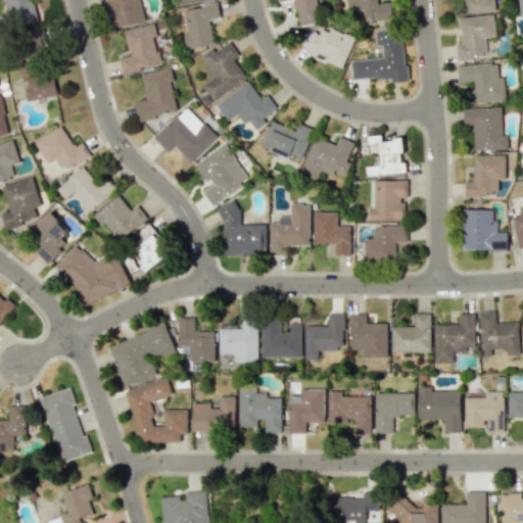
[(105,0),(111,29),(144,21),(139,0),(105,0)]
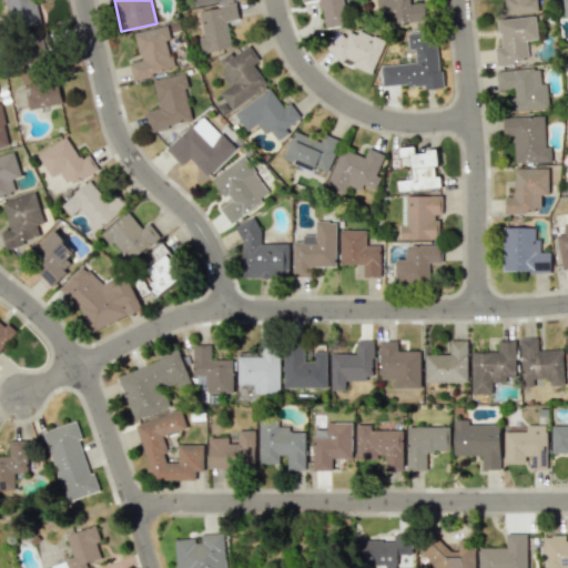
[(320,0),(324,28),(348,24),(345,0),(302,0),(303,1),(311,0),(320,0)]
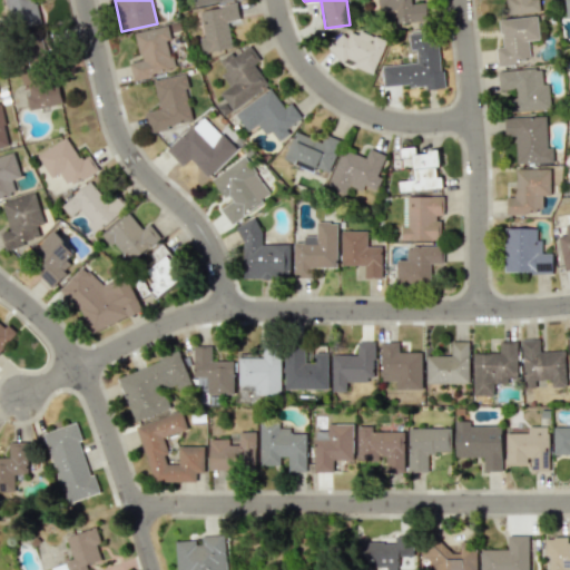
[(377,0),(379,11),(396,10),(397,21),(428,20),(426,2),(411,3),(410,0),(377,0)]
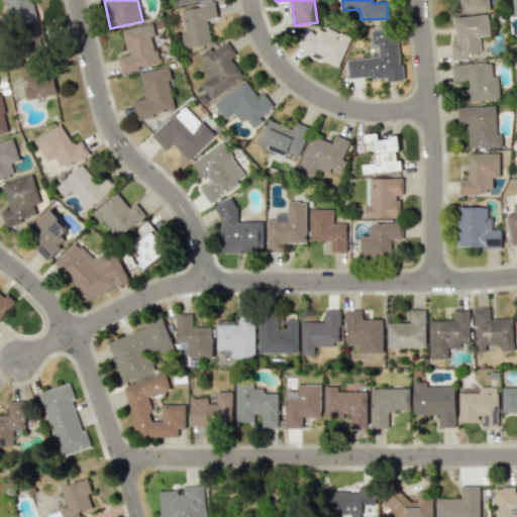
[(458,0),(460,13),(490,11),(488,0),(458,0)]
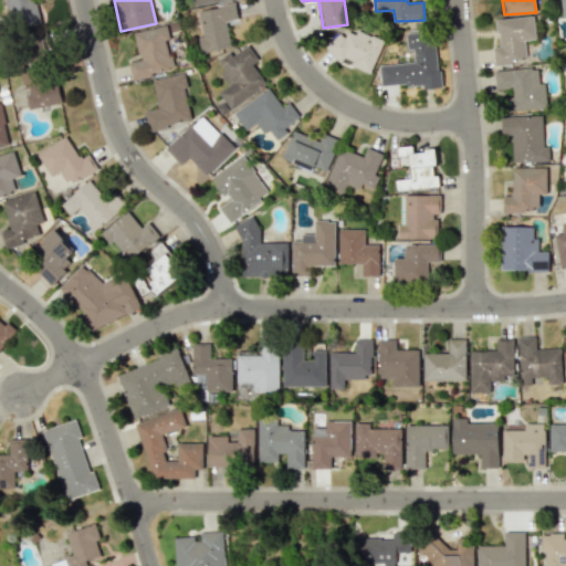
[(198,10),(202,37),(198,38),(201,53),(231,48),(226,21),(238,19),(234,3),(198,10)]
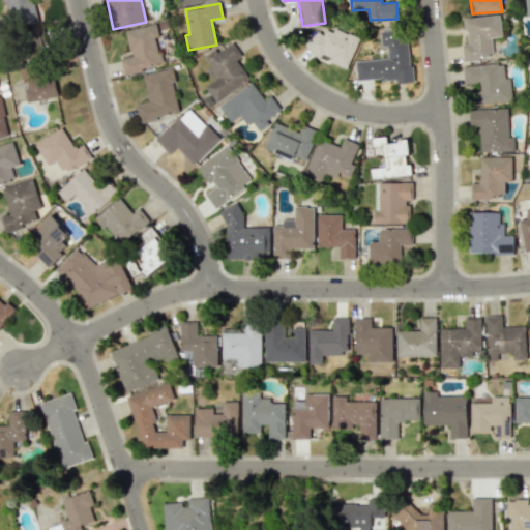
[(501,36),(499,15),(464,19),(467,43),(461,45),(463,61),(493,58),(491,37),(501,36)]
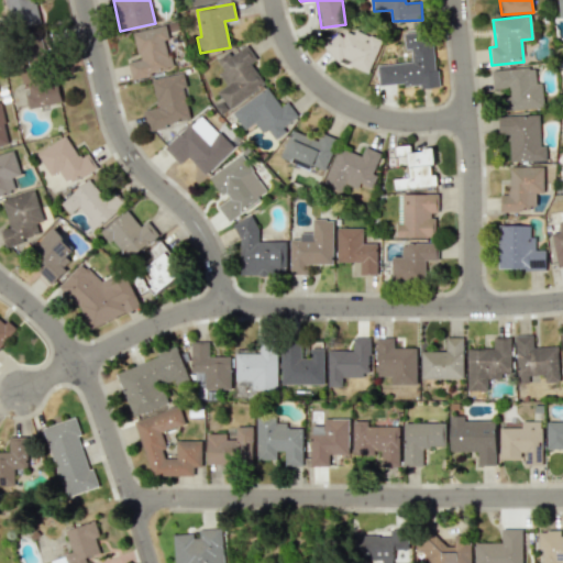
[(133,32),(139,59),(128,62),(131,78),(173,69),(166,40),(168,39),(165,25),(133,32)]
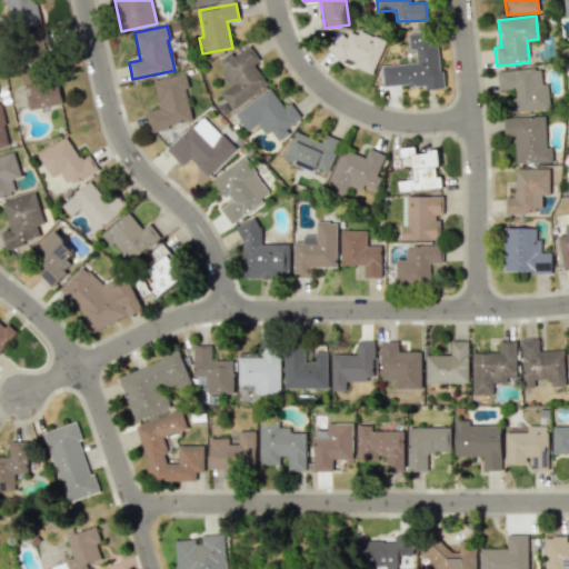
[(372,72),(385,41),(350,28),(347,37),(337,32),(328,55),(372,72)]
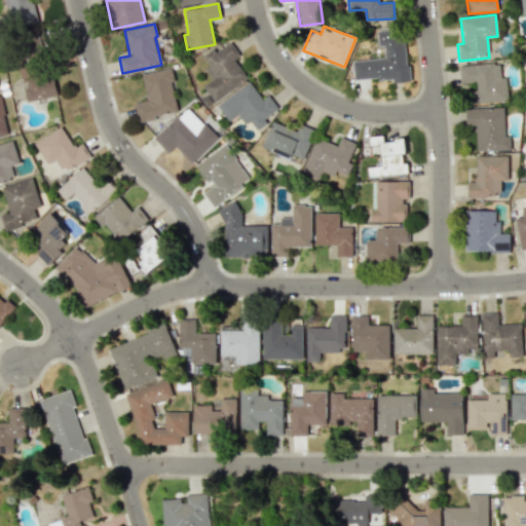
[(352,61),(354,80),(392,77),(392,82),(408,81),(404,28),(377,30),(378,46),(384,45),(384,58),(352,61)]
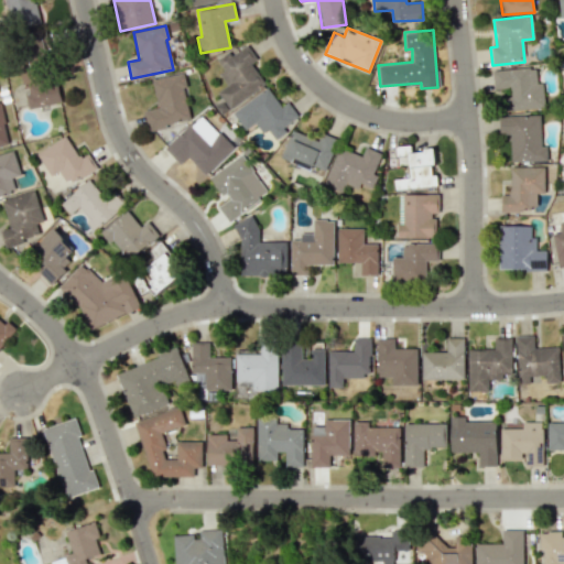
[(266,84),(251,63),(257,60),(247,45),(230,56),(228,52),(217,60),(224,69),(218,73),(227,85),(217,91),(228,109),(266,84)]
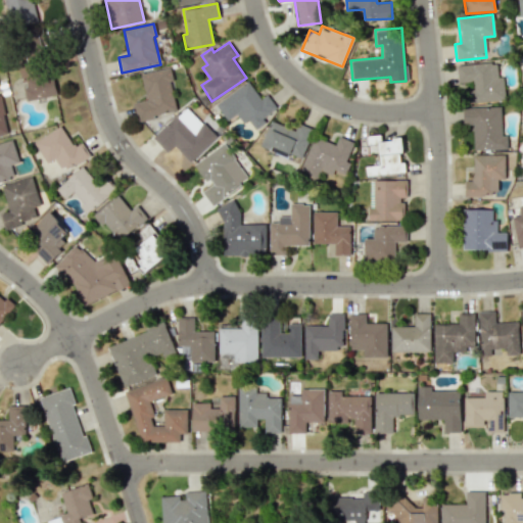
[(457,65),(458,83),(472,82),(473,90),(465,91),(466,103),(504,101),(502,77),(498,77),(497,62),(457,65)]
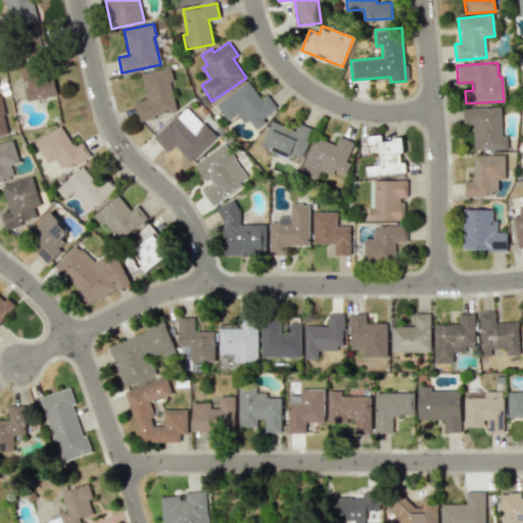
[(57,95),(52,73),(39,75),(36,63),(18,66),(26,101),(57,95)]
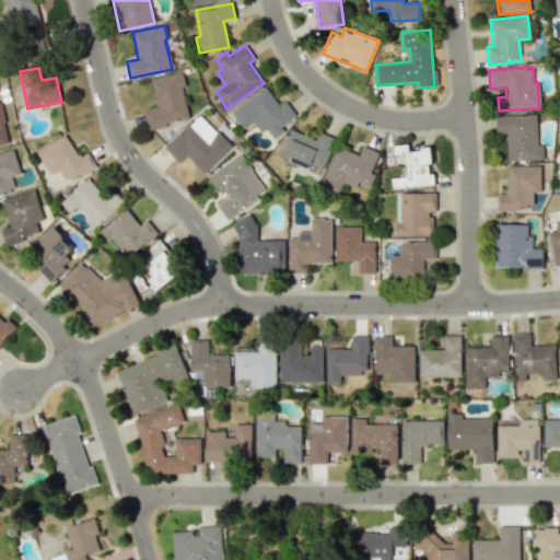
[(143,109),(147,128),(189,119),(181,73),(151,79),(156,107),(143,109)]
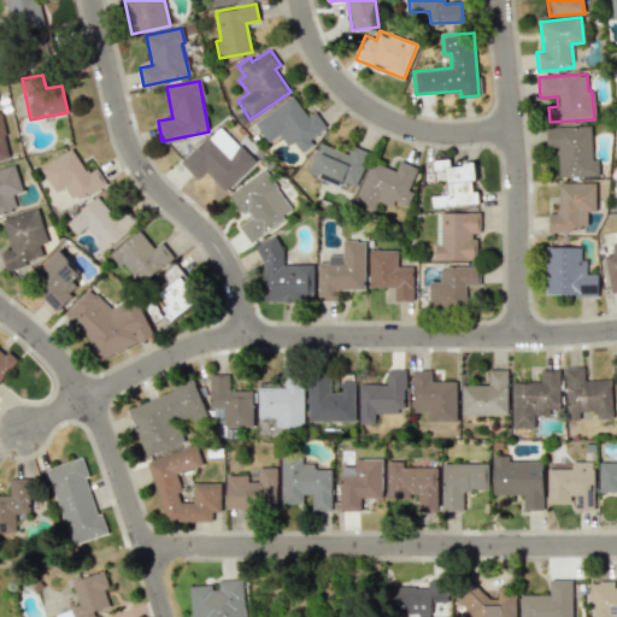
[(266,142),(280,134),(286,146),(293,141),(300,153),(313,145),(310,139),(327,129),(316,111),(306,116),(294,97),(253,121),(266,142)]
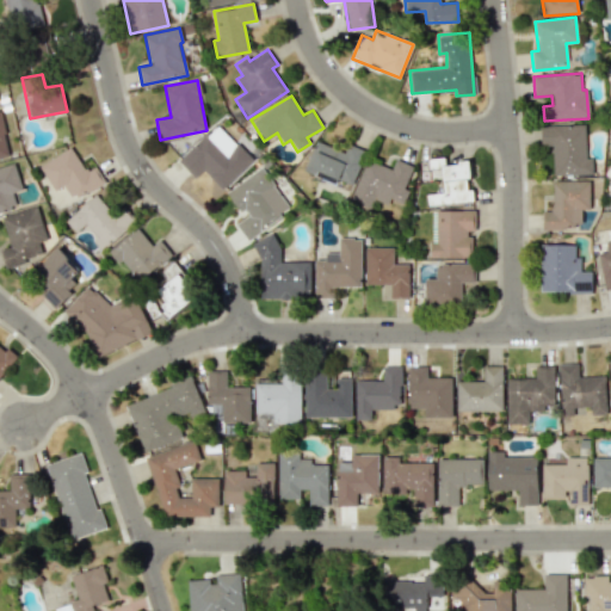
[(0,158),(10,156),(0,112),(0,158)]
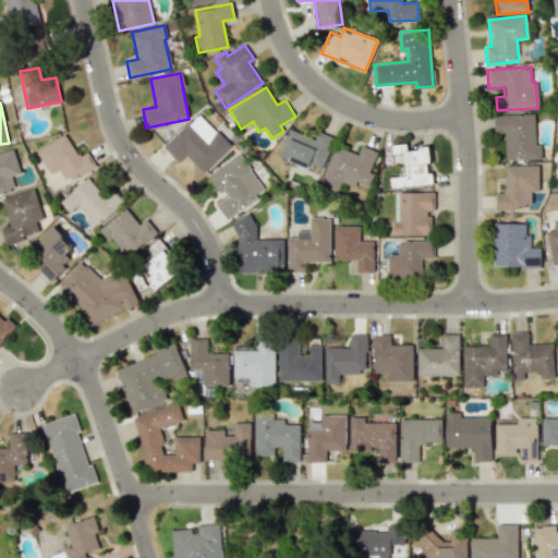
[(202,173),(230,146),(198,112),(162,146),(178,162),(185,155),(202,173)]
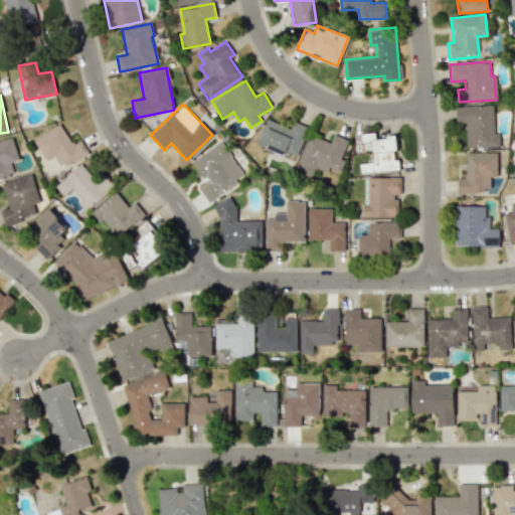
[(467,148),(499,147),(499,133),(494,134),(493,105),(456,106),(457,123),(466,123),(467,148)]
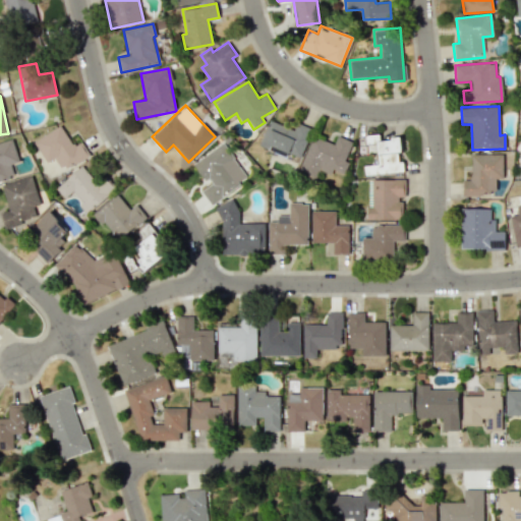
[(300,158),(311,128),(298,123),(295,130),(269,120),(258,146),(269,150),(271,146),(300,158)]
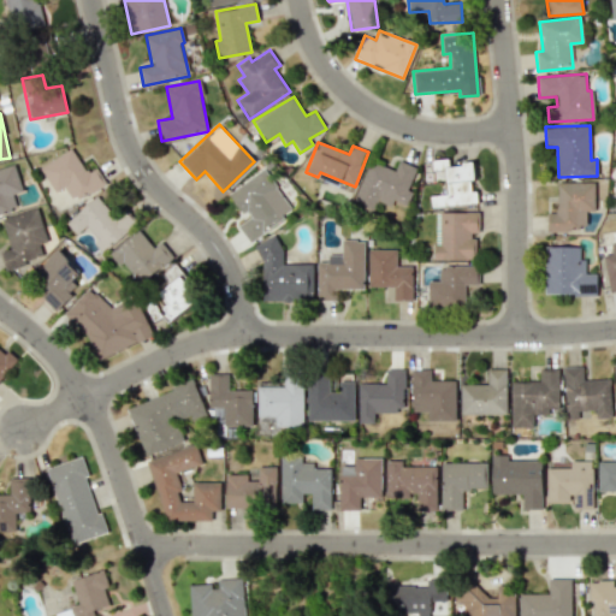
[(40,166),(54,193),(65,187),(73,202),(106,185),(96,167),(86,173),(72,149),(40,166)]
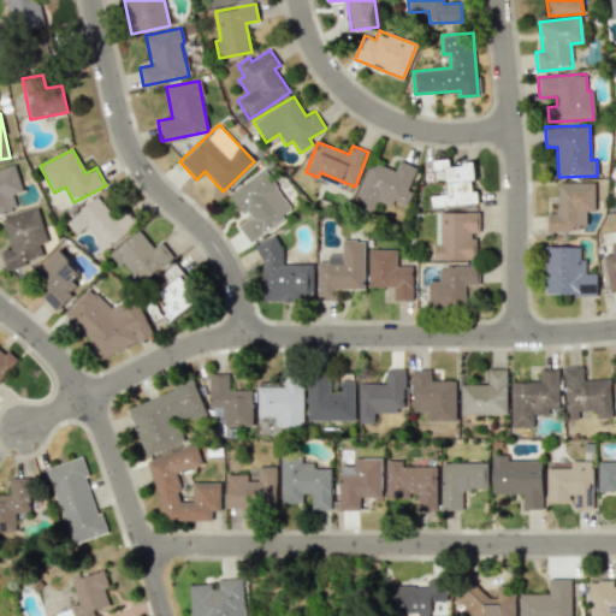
[(418,167),(398,161),(396,170),(368,161),(354,205),(373,212),(377,201),(391,206),(394,201),(404,205),(418,167)]
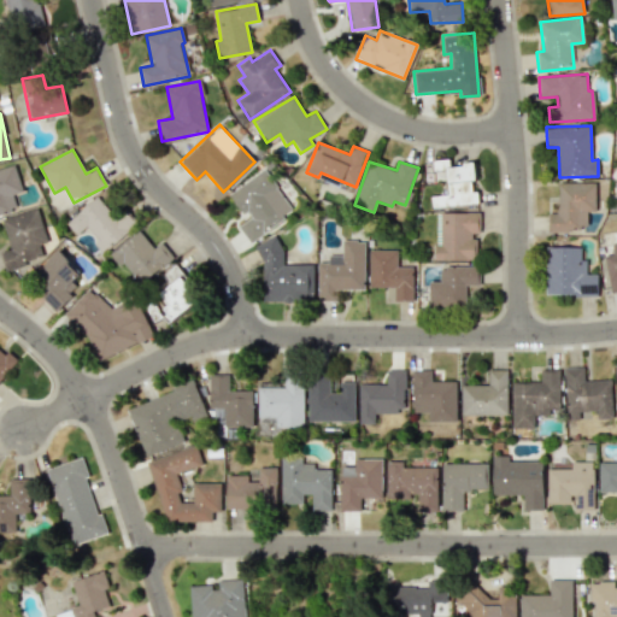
[(0,168),(0,215),(17,210),(12,194),(23,192),(15,164),(0,168)]
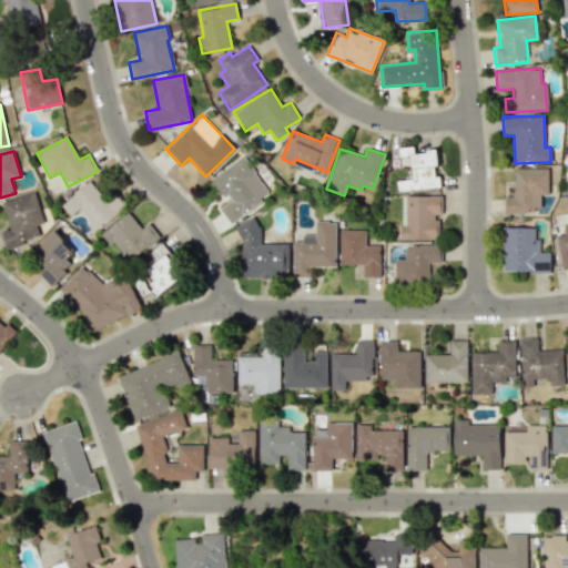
[(411,153),(413,180),(397,181),(397,191),(439,188),(439,175),(434,176),(433,165),(438,165),(437,151),(411,153)]
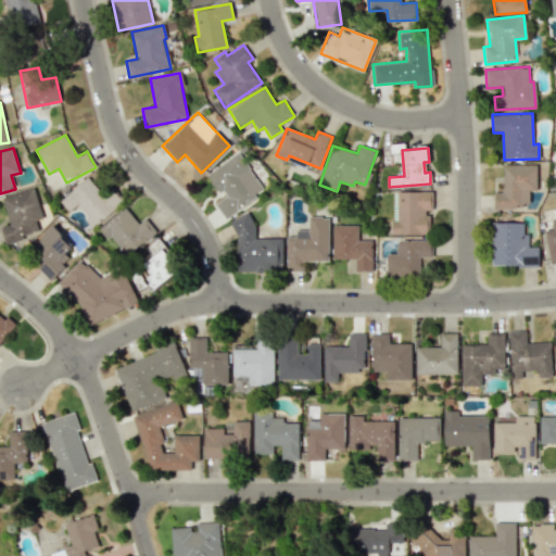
[(263,194),(241,153),(207,171),(222,199),(215,202),(223,216),(263,194)]
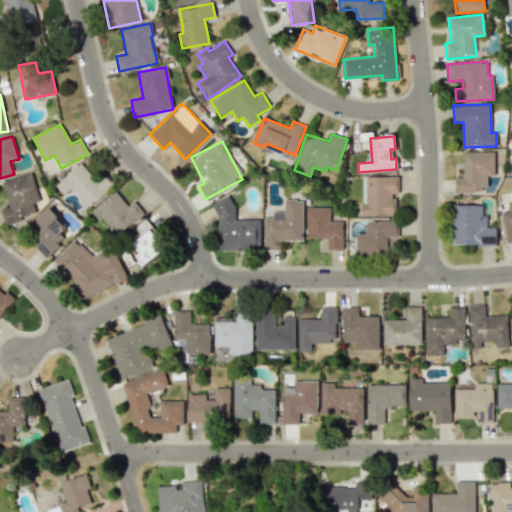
[(495,152),(463,151),(462,177),(456,176),(455,190),(486,191),(486,176),(494,176),(495,152)]
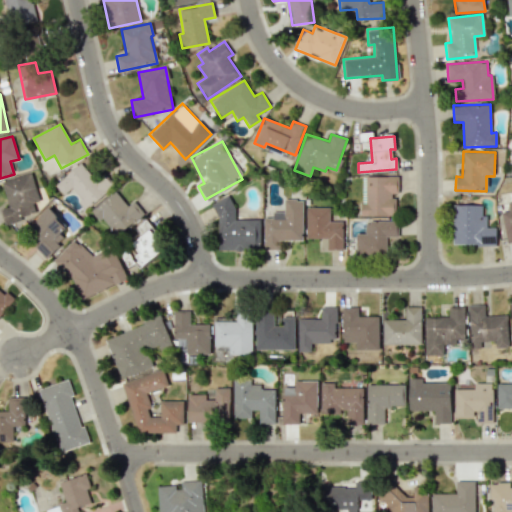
[(70,189),(86,208),(113,185),(104,174),(95,180),(81,163),(54,184),(63,195),(70,189)]
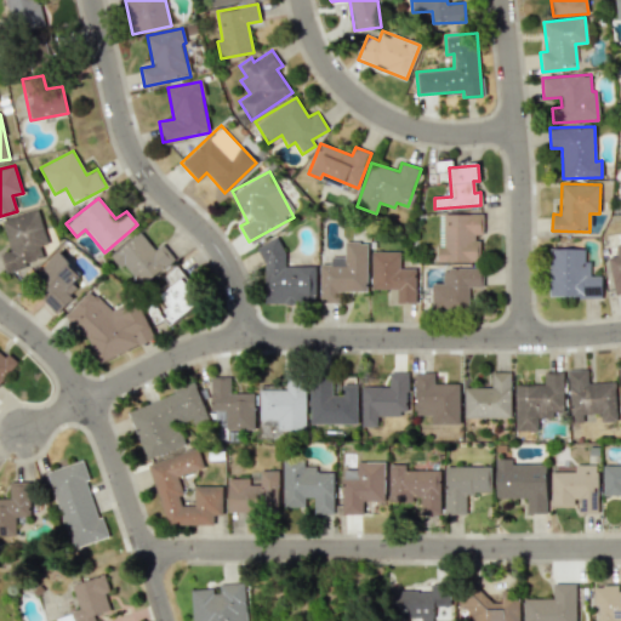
[(1,221),(11,250),(1,254),(7,271),(44,260),(39,246),(47,244),(38,210),(1,221)]
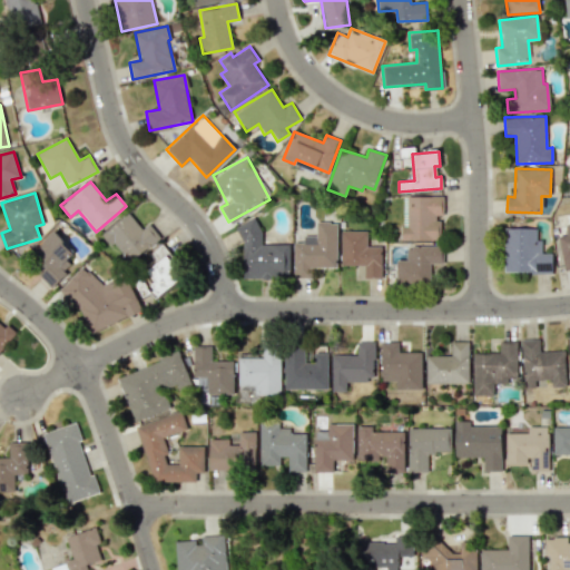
[(403,241),(440,239),(439,215),(443,215),(442,196),(402,197),(403,241)]
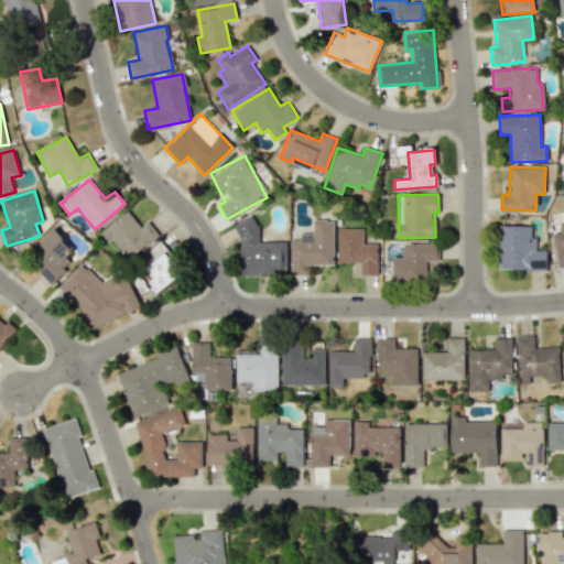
[(159,236),(148,221),(140,226),(128,209),(102,230),(127,261),(159,236)]
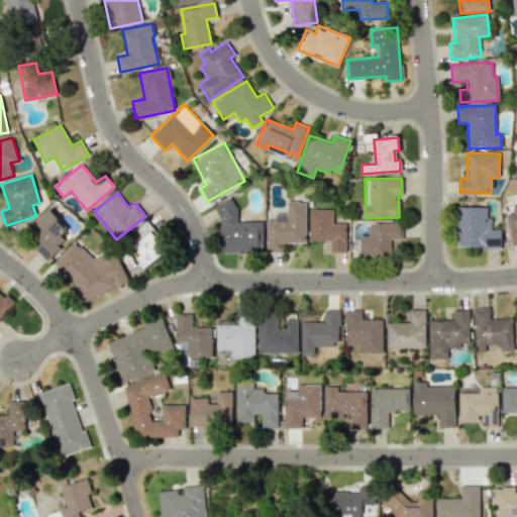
[(263,221),(235,221),(235,201),(219,201),(219,252),(263,252),(263,221)]
